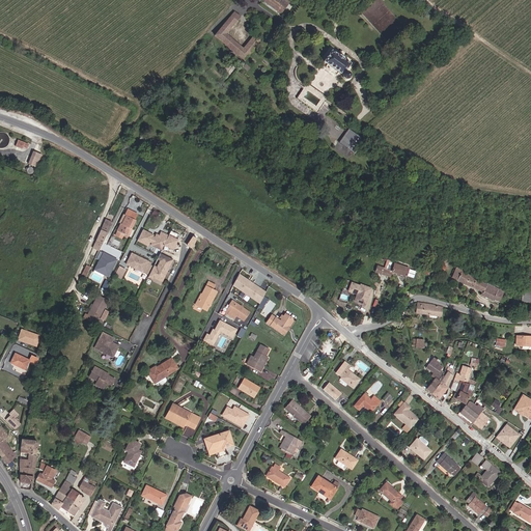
[(264,0),(264,1),(281,14),(290,3),(286,0),(264,0)]
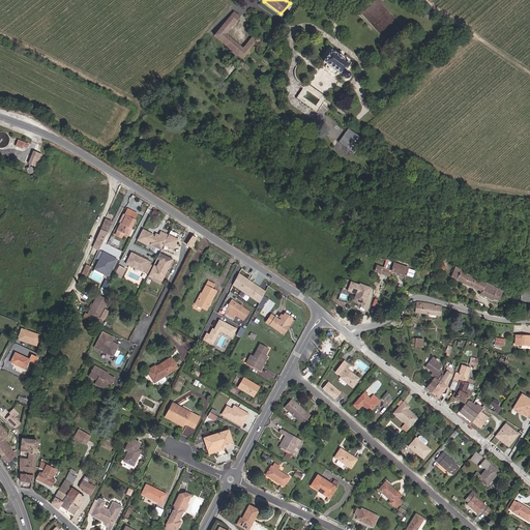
[(235,12),(215,35),(243,60),(261,38),(256,33),(242,49),(225,34),(240,18),(235,12)]
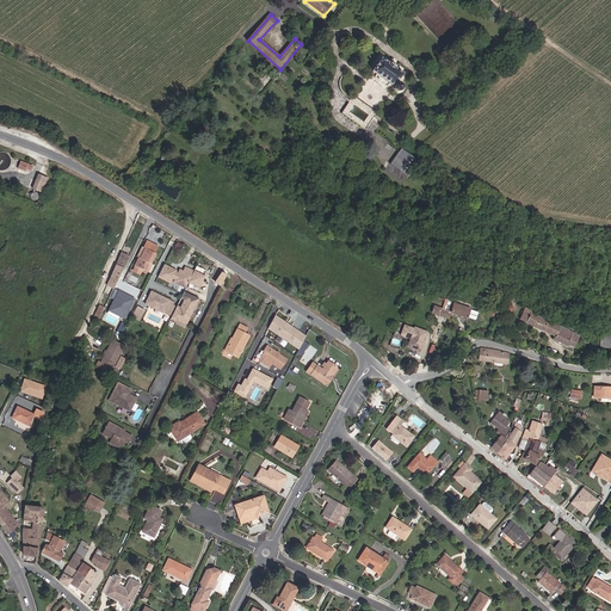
[(392,86),(392,87),(392,88),(392,90),(393,91),(393,92),(394,92),(396,92),(397,92),(399,91),(400,90),(400,88),(400,87),(400,86),(400,85),(397,84),(395,82),(402,73),(394,67),(395,66),(390,62),(390,63),(381,57),(372,71),(392,85),(392,86)]
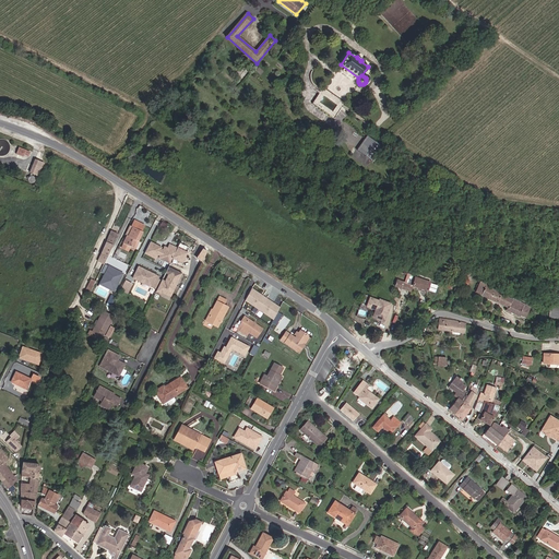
[(321,90),(316,96),(334,110),(331,114),(334,116),(343,105),(321,90)]
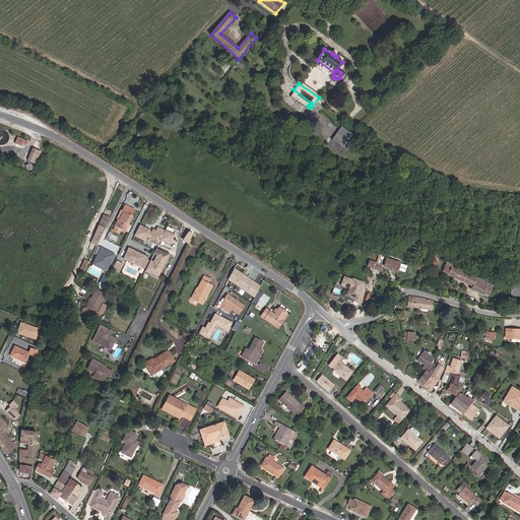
[(290,93),(308,106),(311,103),(294,89),(290,93)]
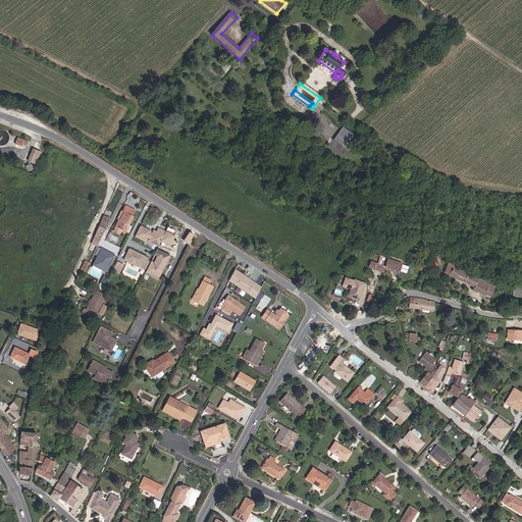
[(345,148),(354,134),(343,125),(332,140),(345,148)]
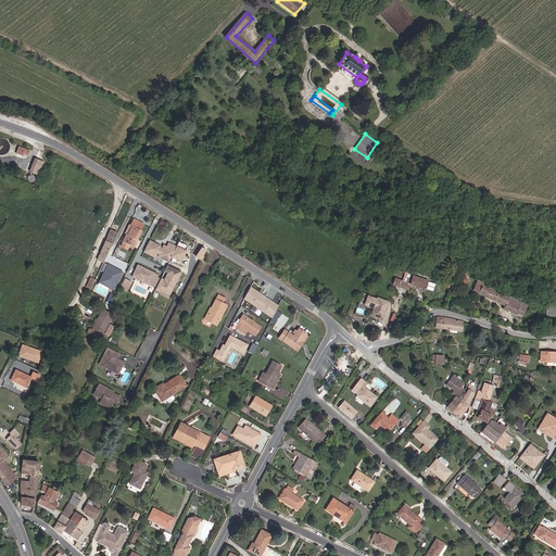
[(30,152),(19,148),(15,154),(23,156),(24,155),(28,158),(30,152)]
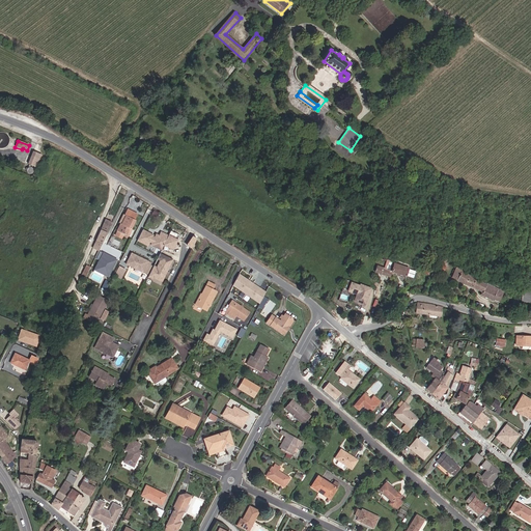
[(42,156),(33,152),(28,165),(36,168),(42,156)]
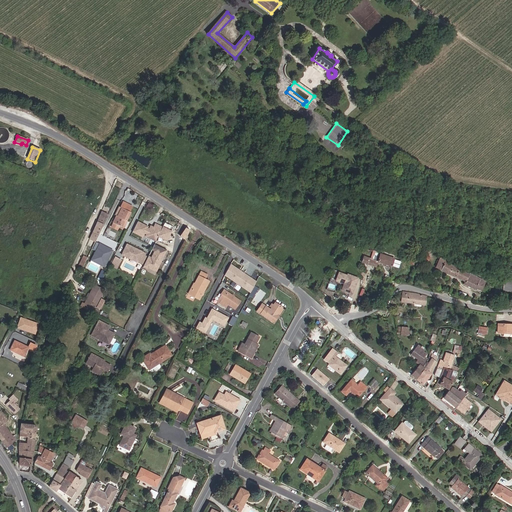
[(118,215),(114,223),(127,228),(130,221),(128,220),(132,211),(131,210),(133,206),(124,201),(122,206),(124,207),(120,216),(118,215)]
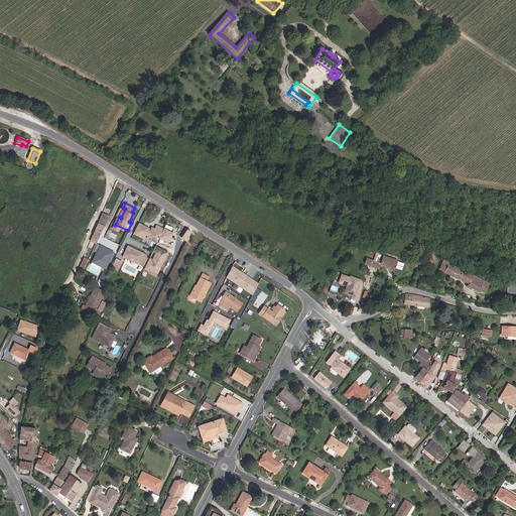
[(104,211),(93,231),(96,233),(98,229),(100,230),(108,214),(104,211)]
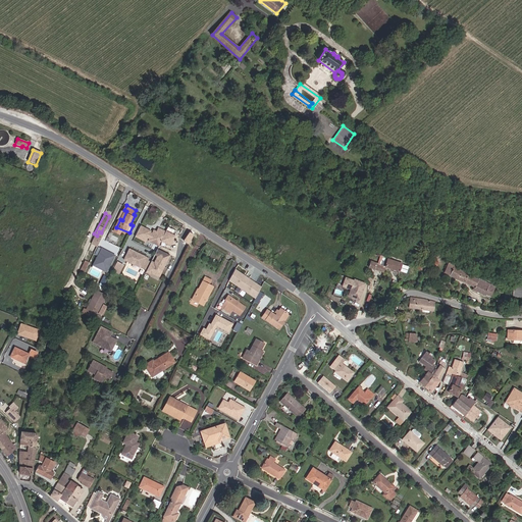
[(153,230),(142,225),(137,235),(147,241),(149,237),(151,238),(150,240),(160,245),(163,240),(167,231),(160,227),(158,231),(155,229),(154,232),(152,231),(153,230)]
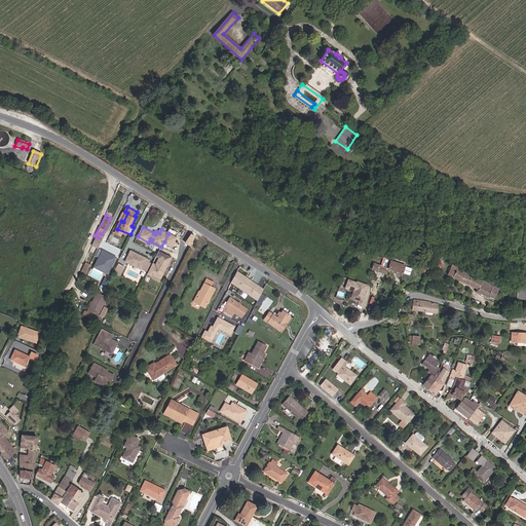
[(173,247),(178,237),(168,233),(164,241),(173,247)]
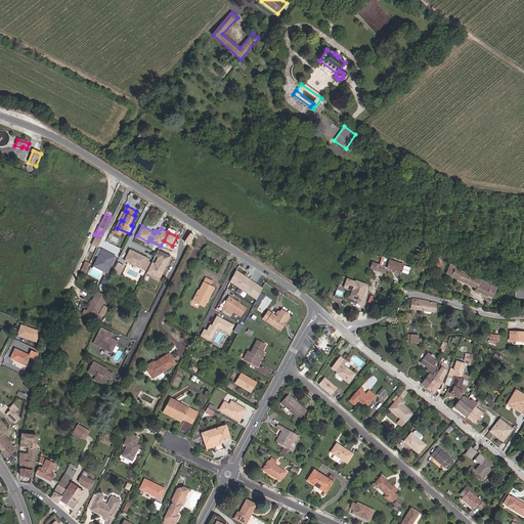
[(118,245),(120,238),(111,234),(107,241),(118,245)]
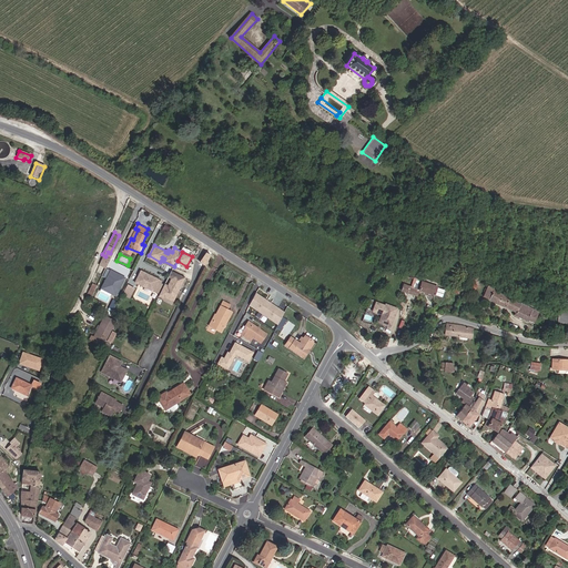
[(139,279),(154,286),(160,274),(145,266),(139,279)]
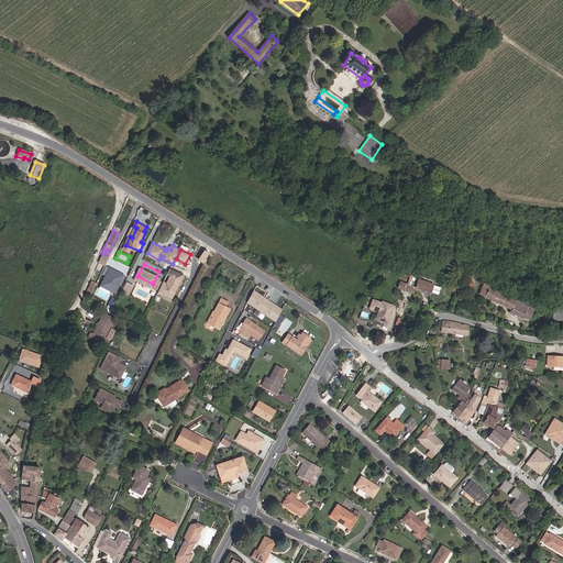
[(117,294),(125,274),(109,266),(100,286),(117,294)]
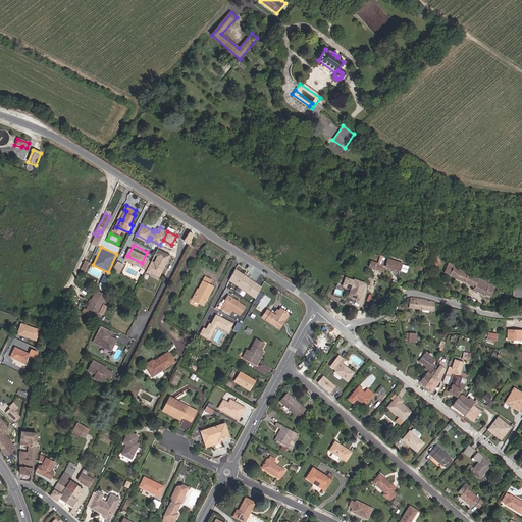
[(170,255),(158,249),(157,252),(156,254),(159,255),(156,263),(152,261),(149,267),(153,269),(152,272),(160,276),(165,267),(163,266),(164,263),(166,264),(170,255)]
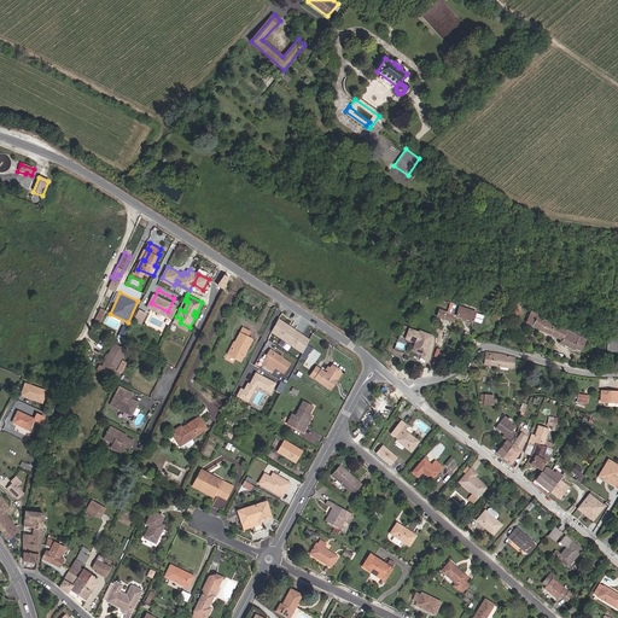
[(178,301),(174,298),(168,312),(175,315),(180,307),(176,305),(179,303),(176,302),(178,301)]
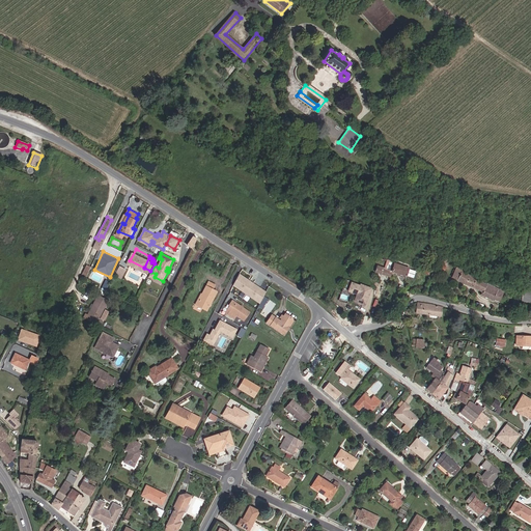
[(119,270),(126,273),(131,264),(124,260),(119,270)]
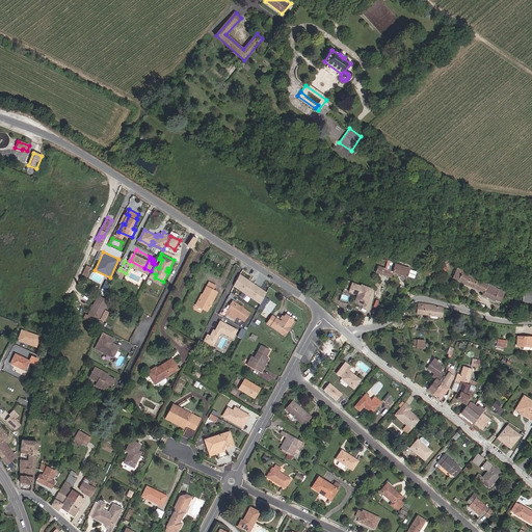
[(391,278),(393,272),(395,266),(388,261),(384,270),(377,267),(375,273),(391,278)]
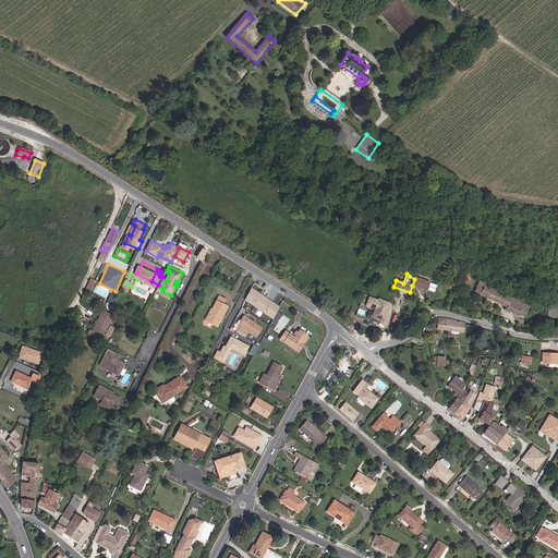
[(502,305),(506,298),(485,288),(489,280),(484,277),(478,283),(476,291),(502,305)]
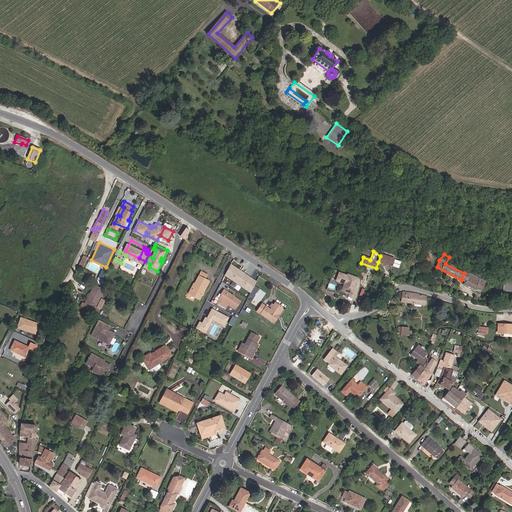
[(402,263),(380,256),(378,262),(400,271),(402,263)]
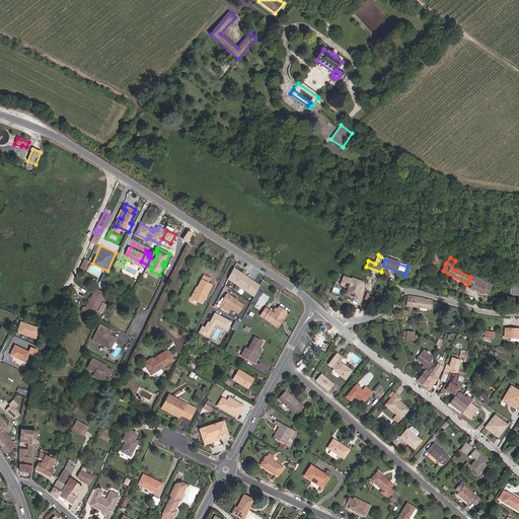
[(76,274),(79,275),(86,263),(82,262),(76,274)]
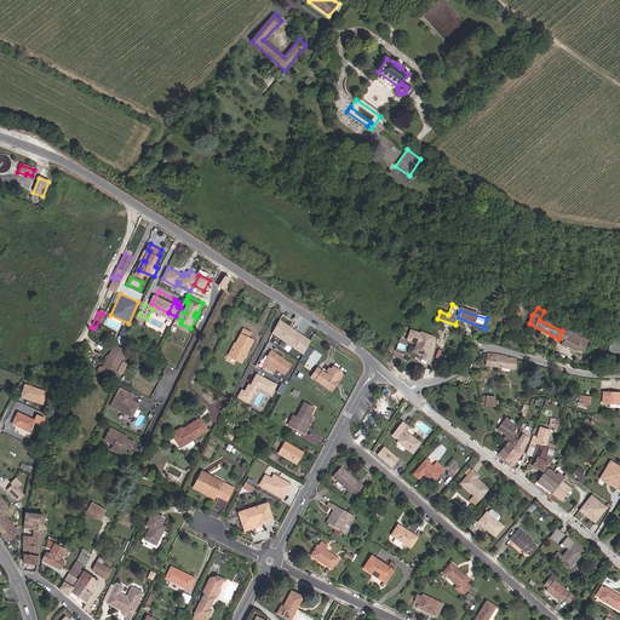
[(279,320),(270,334),(305,352),(313,338),(279,320)]
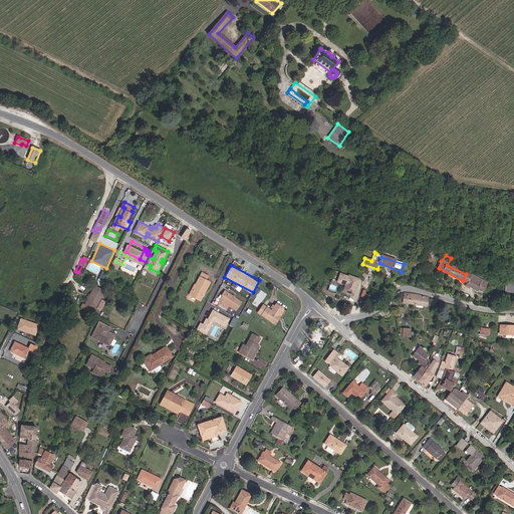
[(206,282),(210,276),(203,272),(190,295),(200,301),(209,283),(206,282)]
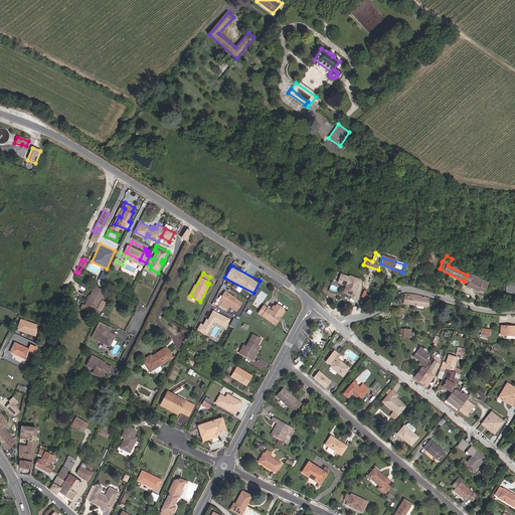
[(339,283),(342,275),(336,273),(333,284),(345,288),(346,285),(339,283)]
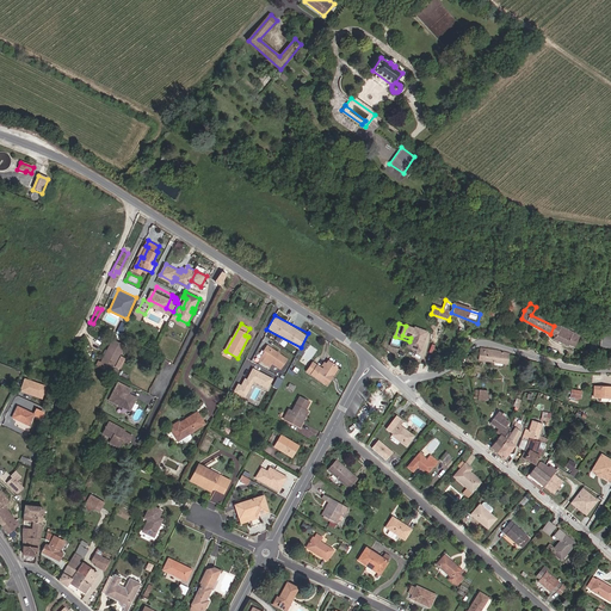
[(105,329),(97,326),(92,335),(100,339),(105,329)]
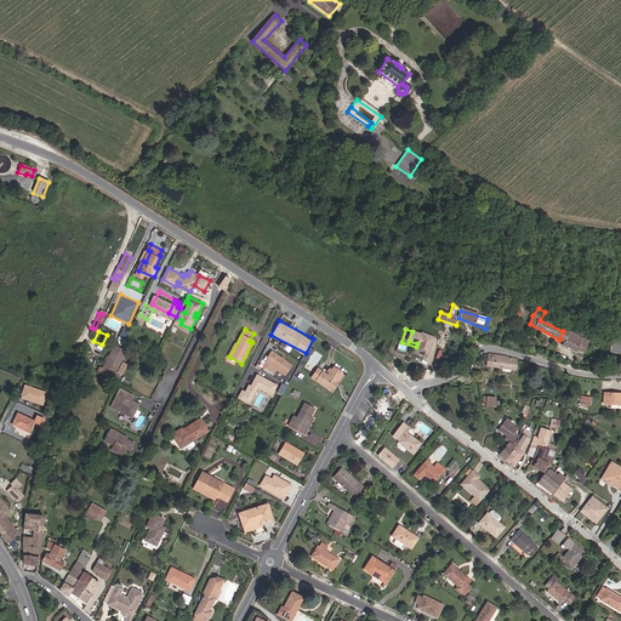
[(429,355),(436,336),(423,332),(422,335),(412,331),(409,341),(417,343),(417,341),(420,342),(417,352),(429,355)]
